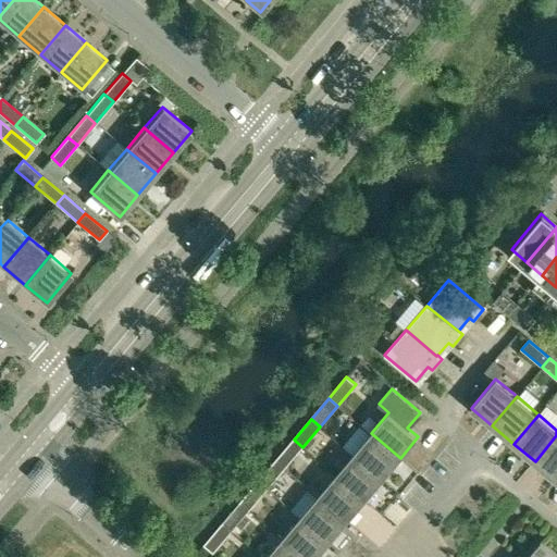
[(371,433),(354,454),(383,479),(400,458),(371,433)]
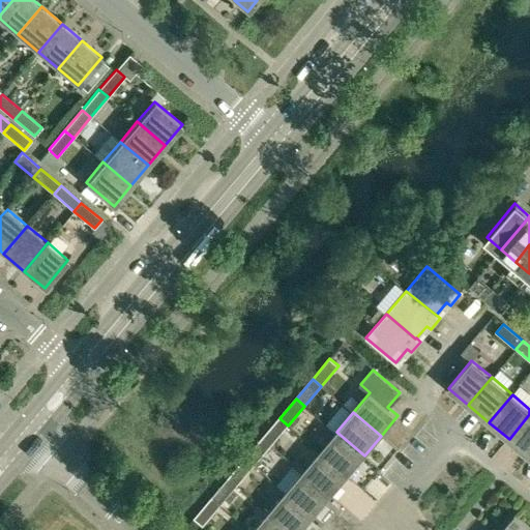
[(529,414),(509,439),(529,457),(529,454),(529,414)]
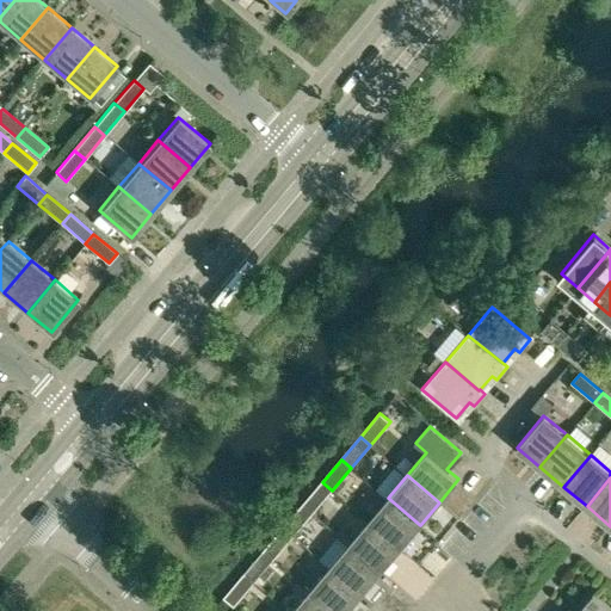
[(322,482),(303,505),(313,513),(332,491),(322,482)]
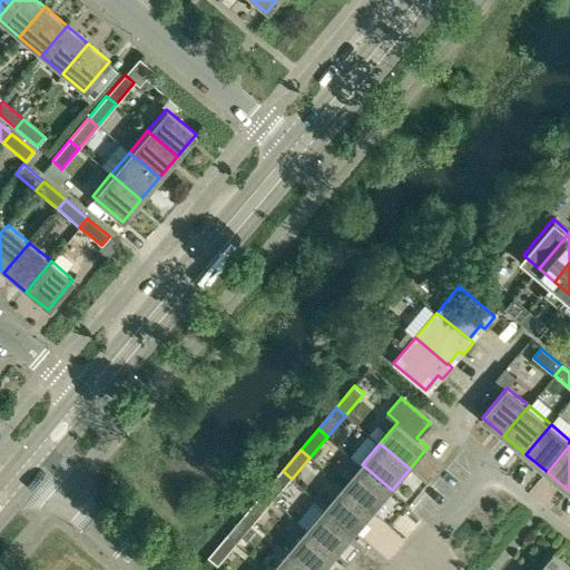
[(362,464),(343,487),(373,511),(392,490),(362,464)]
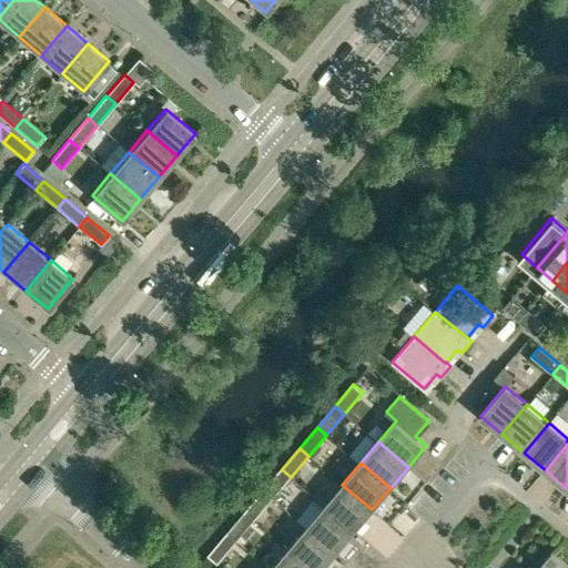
[(282,469),(263,490),(273,498),(291,477),(282,469)]
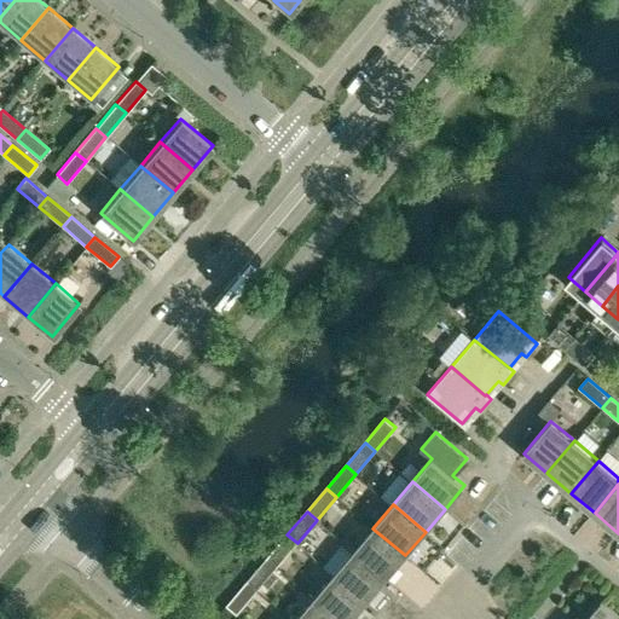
[(372,528),(353,551),(386,579),(405,555),(372,528)]
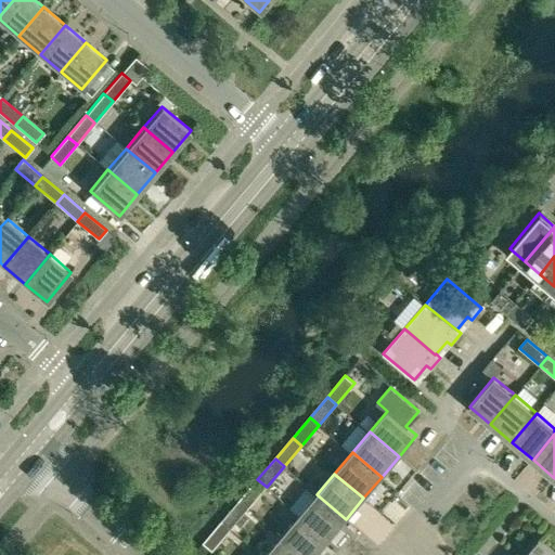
[(240,500),(249,507),(267,487),(257,479),(240,500)]
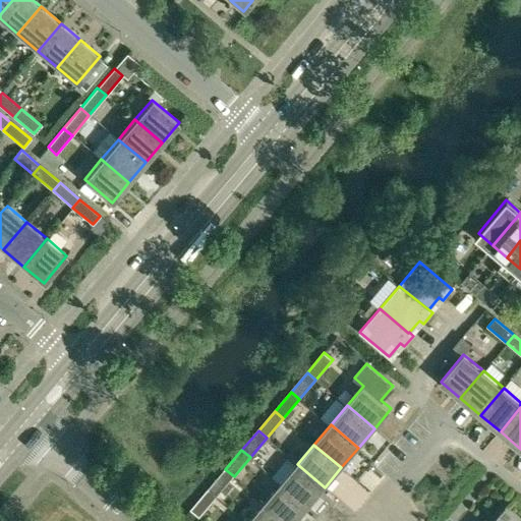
[(297,464),(281,483),(308,507),(325,487),(297,464)]
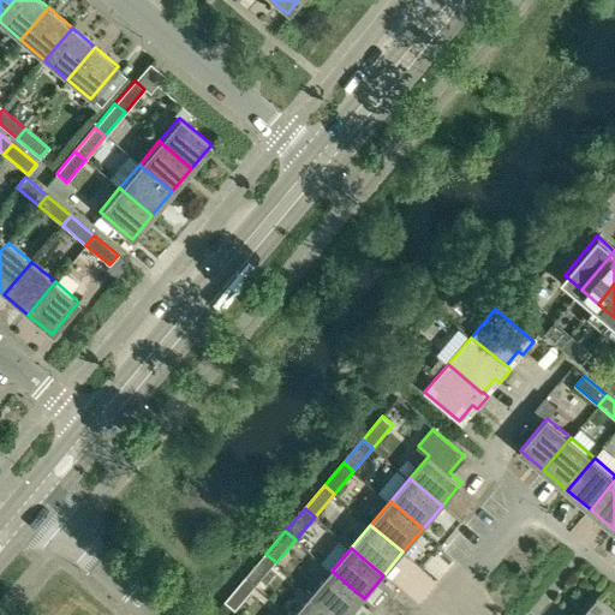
[(257,585),(276,562),(266,554),(246,577),(257,585)]
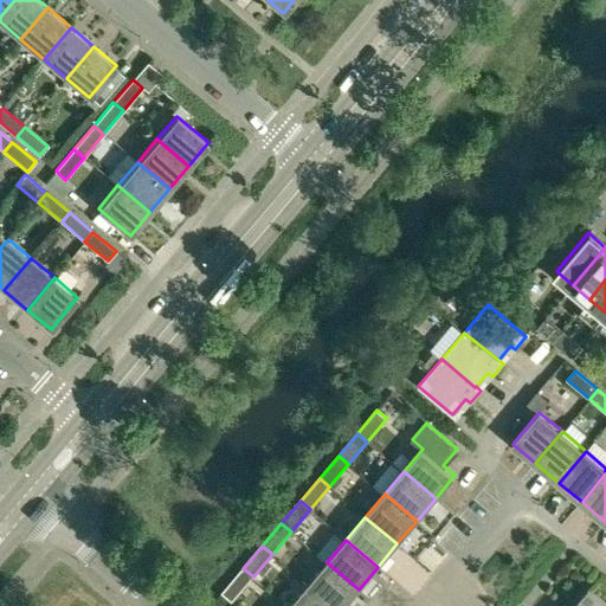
[(327,562),(308,586),(331,605),(343,605),(359,590),(327,562)]
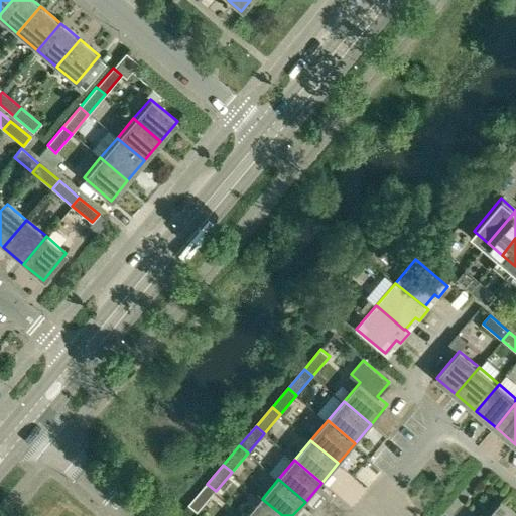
[(198,512),(216,491),(207,484),(189,505),(198,512)]
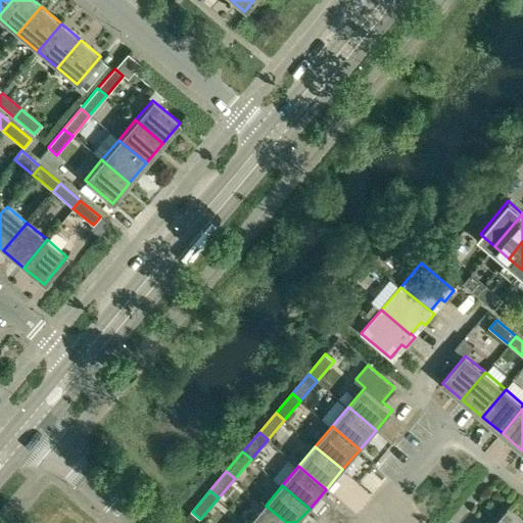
[(286,522),(266,506),(249,522),(286,522)]
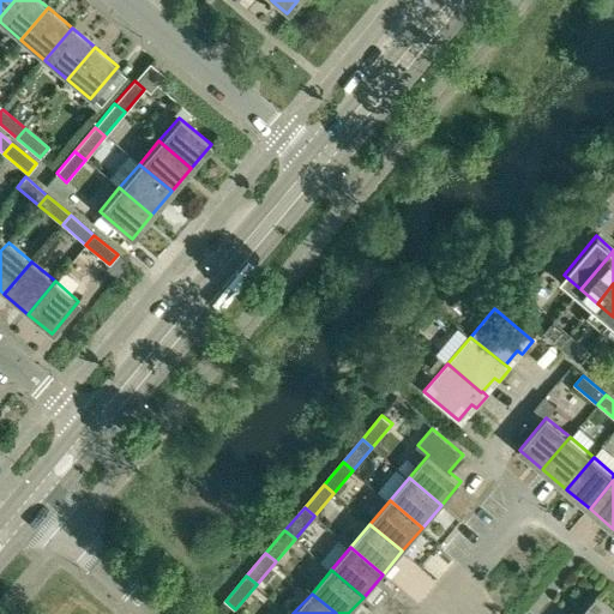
[(613,613),(613,612),(596,596),(581,613),(613,613)]
